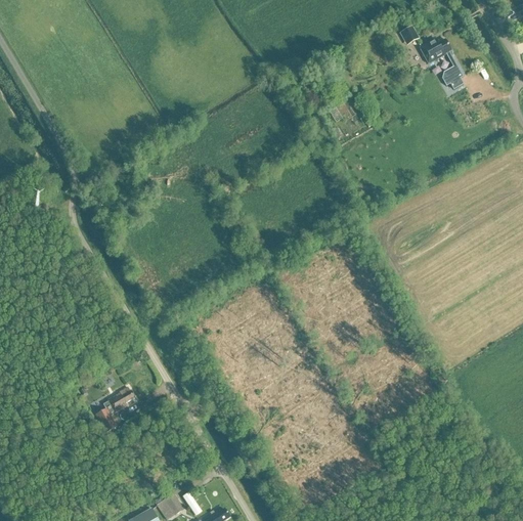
[(399,32),(405,44),(418,37),(410,25),(399,32)]
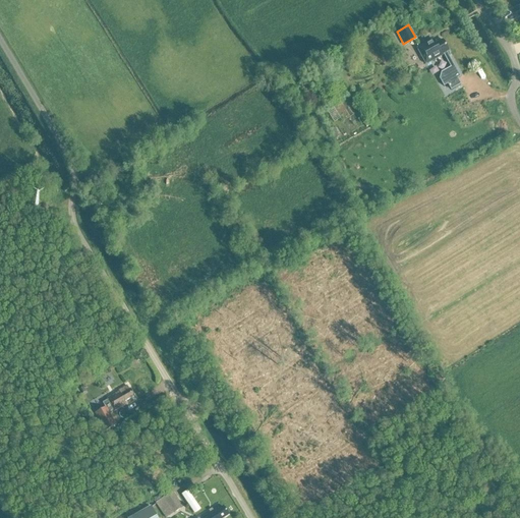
[(432,38),(416,47),(424,62),(441,53),(441,52),(443,51),(450,65),(440,70),(439,76),(443,84),(447,81),(448,83),(450,88),(460,82),(456,76),(459,74),(446,49),(448,48),(442,38),(435,42),(432,38)]
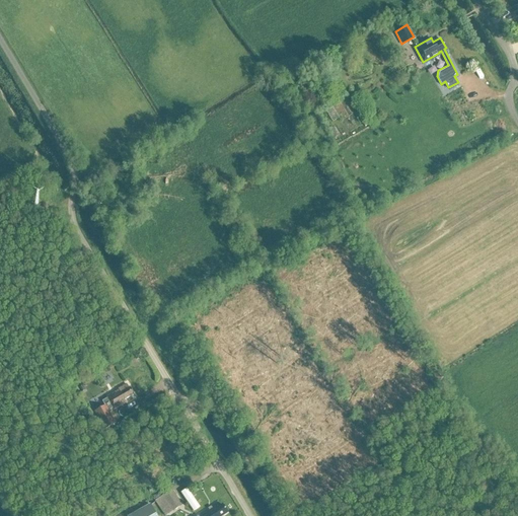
[(35,217),(45,212),(41,207),(32,212),(35,217)]
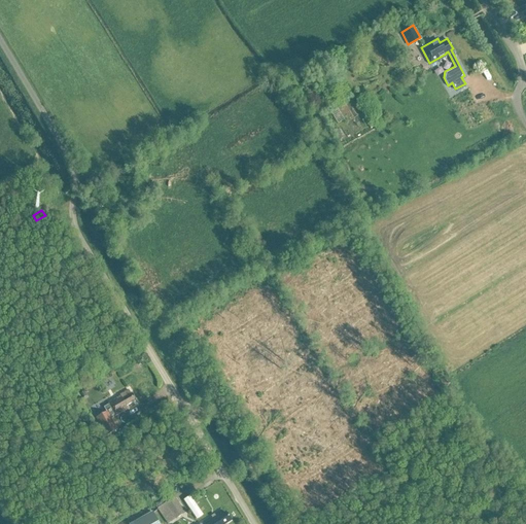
[(113,412),(114,413),(127,406),(125,404),(134,398),(130,391),(128,387),(118,392),(119,393),(107,400),(107,402),(103,405),(106,410),(96,416),(106,433),(116,427),(109,415),(113,412)]
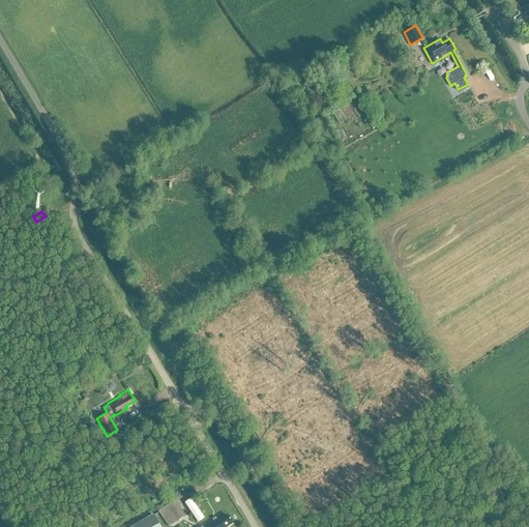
[(173,497),(156,508),(168,525),(184,514),(173,497)]
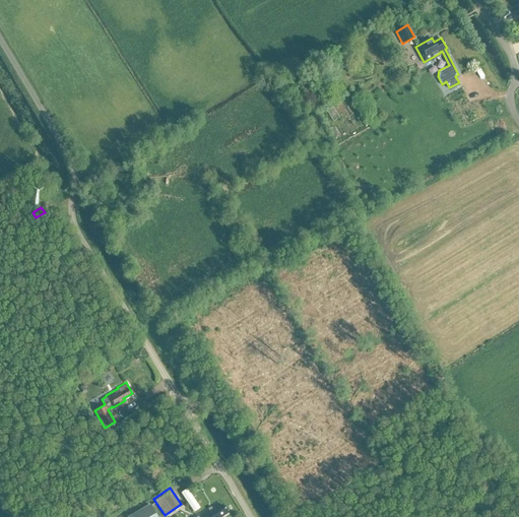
[(157,516),(149,503),(127,515),(127,516),(157,516)]
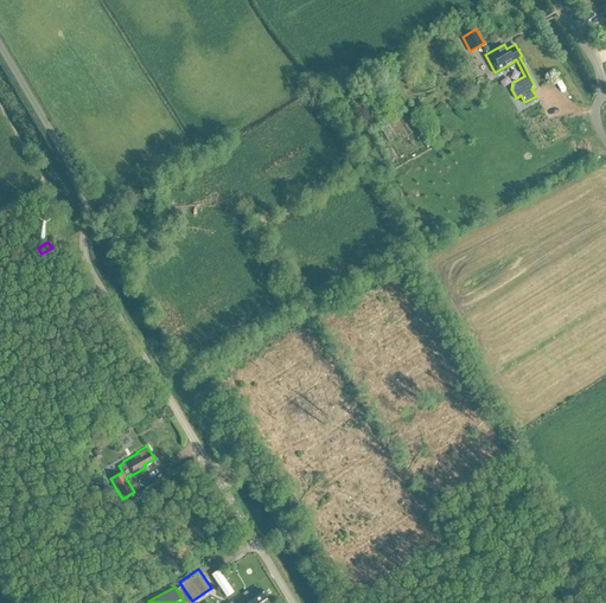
[(263,595),(259,588),(255,589),(254,587),(233,601),(234,602),(254,602),(263,595)]
